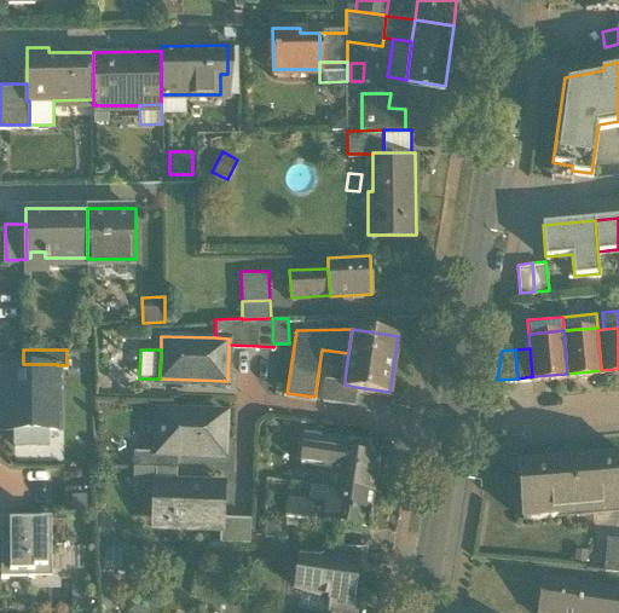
[(4,427),(13,427),(48,427),(57,427),(57,365),(57,364),(23,364),(4,364),(4,391),(9,391),(9,400),(4,400),(4,427)]
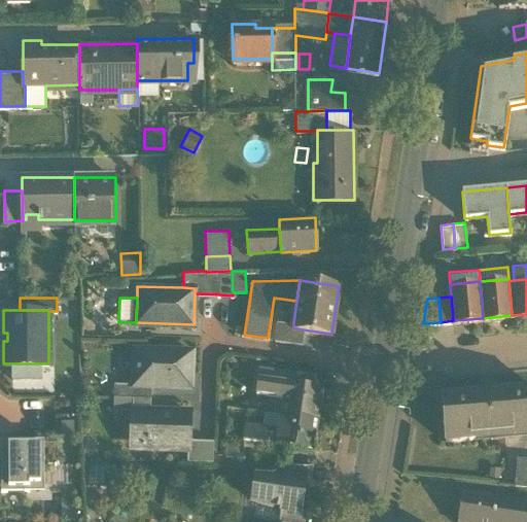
[(275,339),(301,343),(303,329),(293,327),(293,323),(277,320),(275,339)]
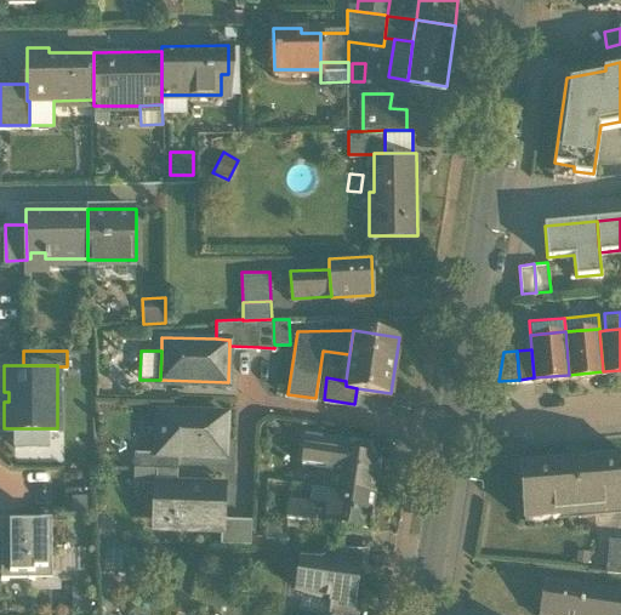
[(178,453),(224,455),(227,411),(159,409),(157,451),(157,453),(178,453)]
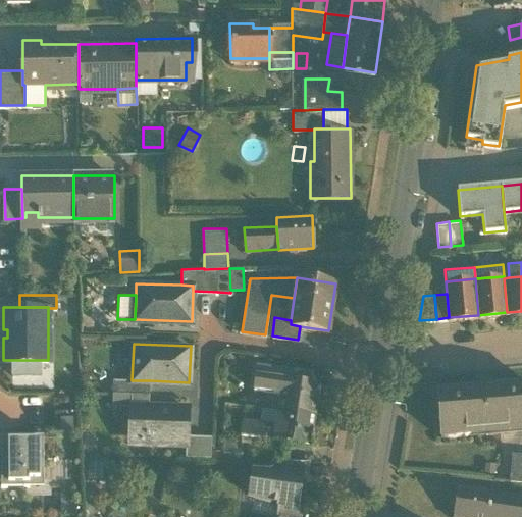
[(41,372),(41,360),(11,360),(11,373),(41,372)]
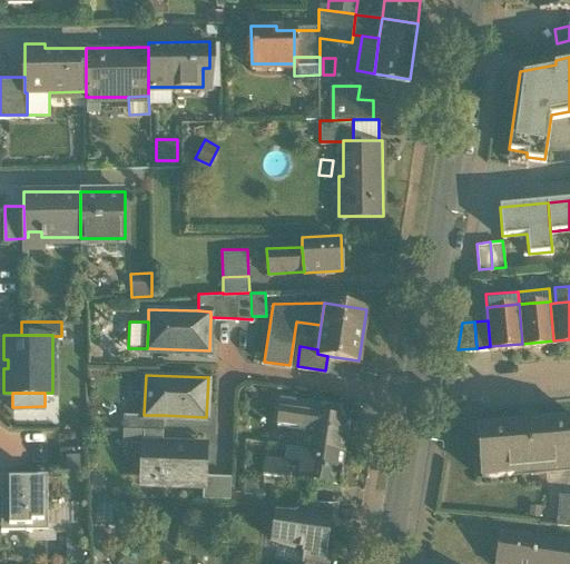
[(307,427),(304,446),(345,452),(351,417),(340,416),(342,404),(322,402),(285,396),(284,408),(278,407),(276,423),(307,427)]
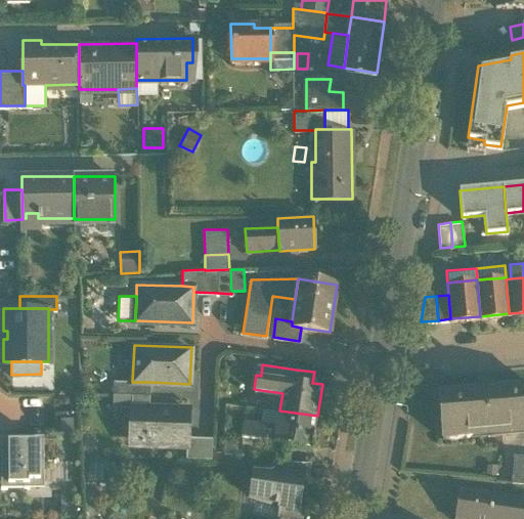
[(113,393),(132,394),(149,394),(150,382),(132,382),(132,381),(114,380),(113,393)]
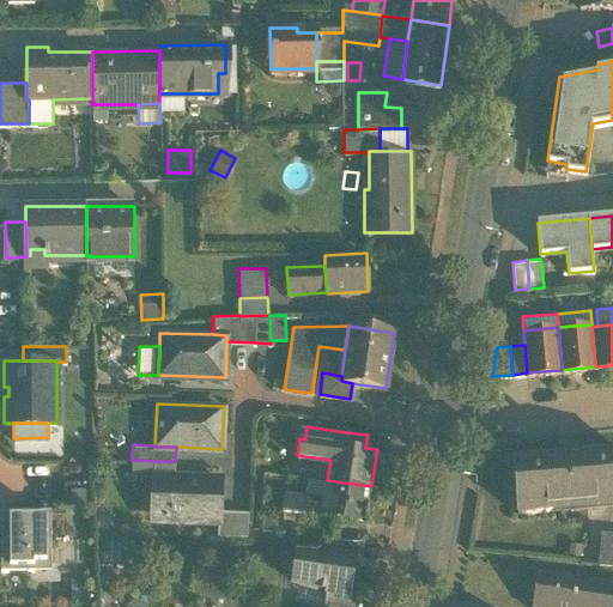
[(612,447),(513,456),(517,505),(612,497),(612,447)]
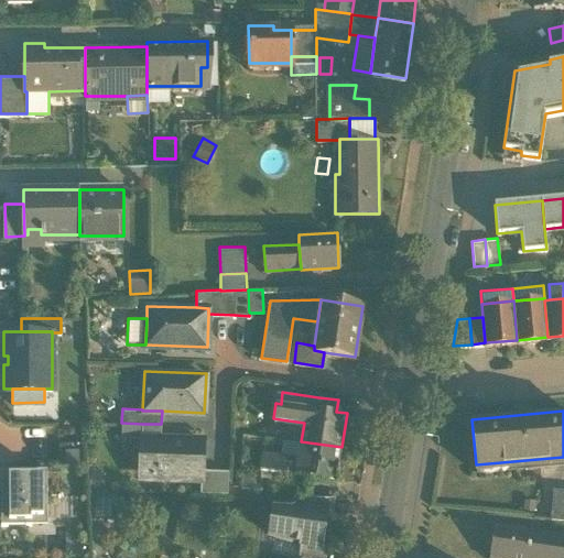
[(121,436),(141,437),(142,424),(121,423),(121,436)]
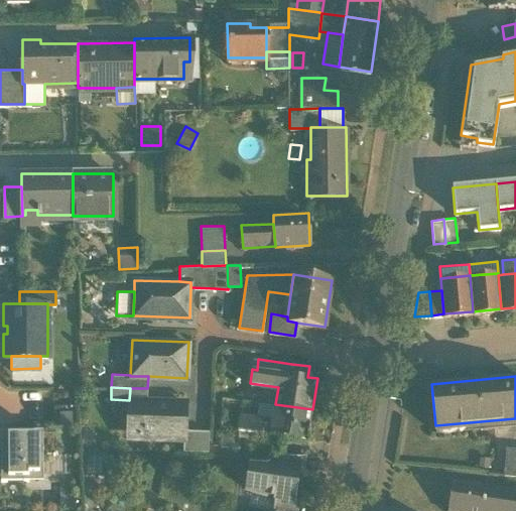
[(147,400),(147,388),(130,388),(129,400),(147,400)]
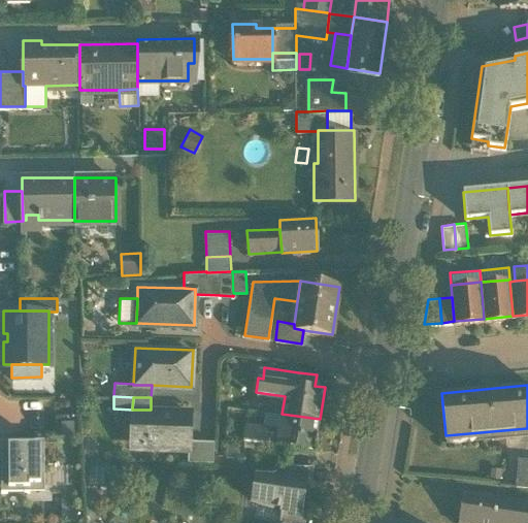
[(188,448),(189,448),(189,439),(190,412),(151,410),(132,410),(131,440),(147,440),(147,447),(188,448)]
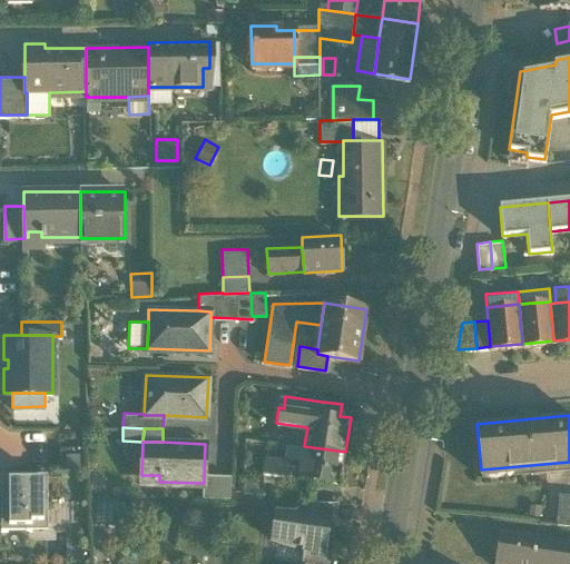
[(302,464),(304,446),(285,443),(283,462),(302,464)]
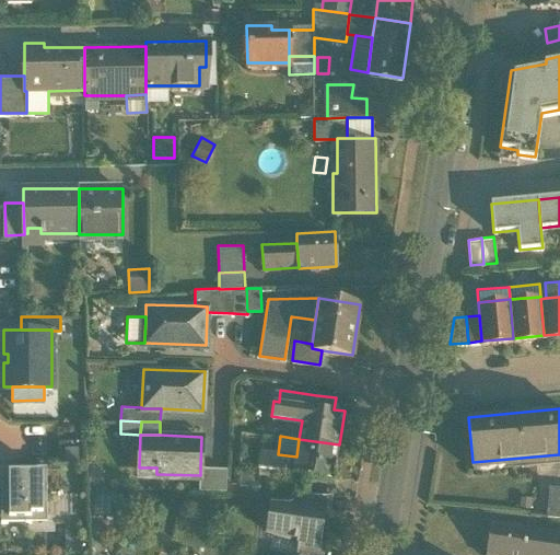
[(335,478),(339,444),(299,439),(296,457),(278,454),(261,451),(259,467),(294,472),(335,478)]
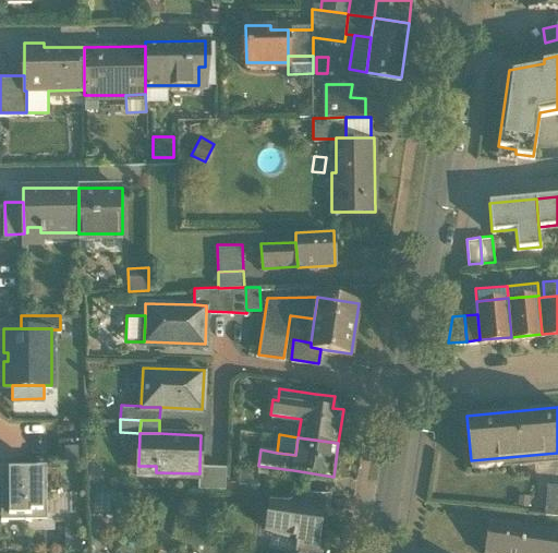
[(64,444),(64,458),(79,458),(79,444),(64,444)]
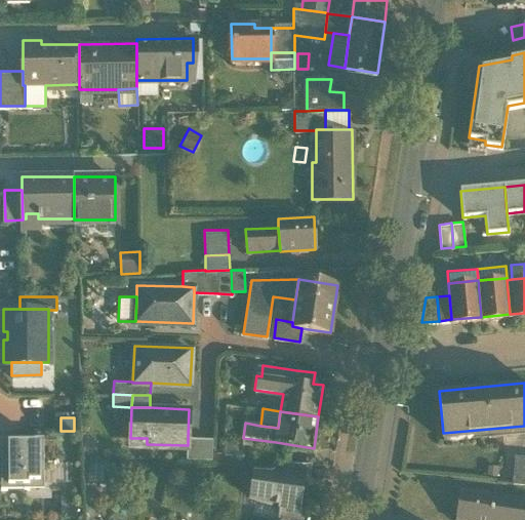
[(524,426),(443,433),(443,438),(524,430),(524,426)]
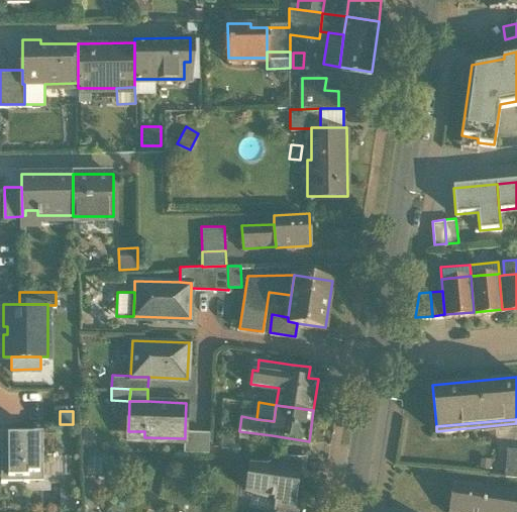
[(0,480),(28,480),(28,472),(43,472),(42,428),(29,428),(29,432),(0,433),(0,445),(0,474),(0,480)]
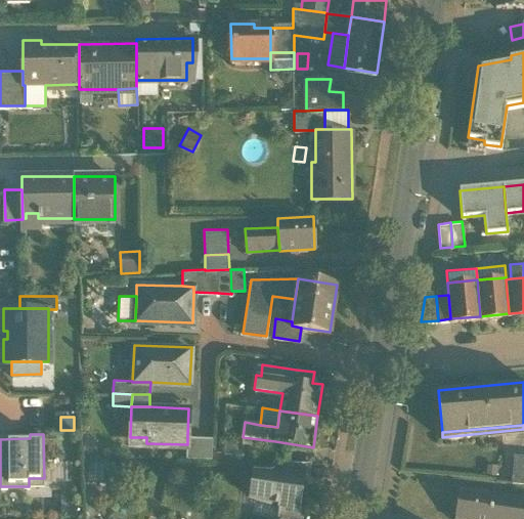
[(82,436),(83,453),(96,455),(95,435),(82,436)]
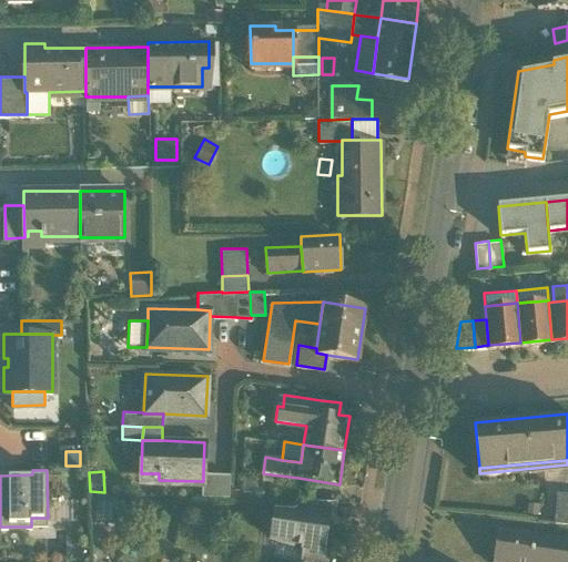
[(201,494),(230,496),(230,473),(203,472),(203,481),(202,481),(201,494)]
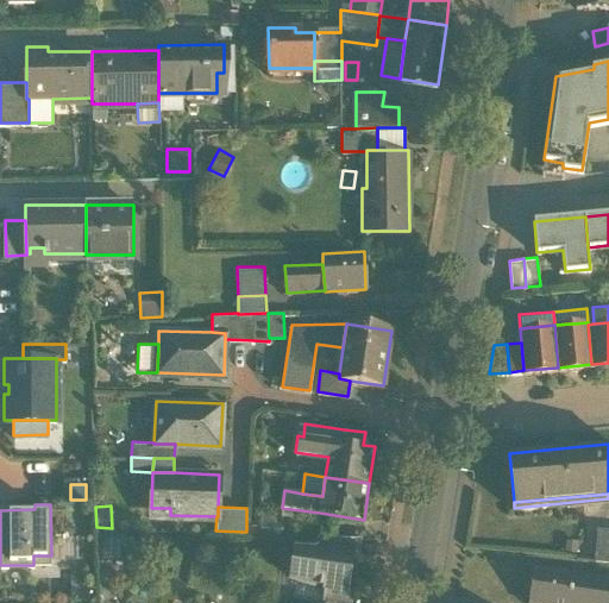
[(96,527),(98,559),(132,559),(132,535),(113,535),(113,528),(112,528),(96,527)]
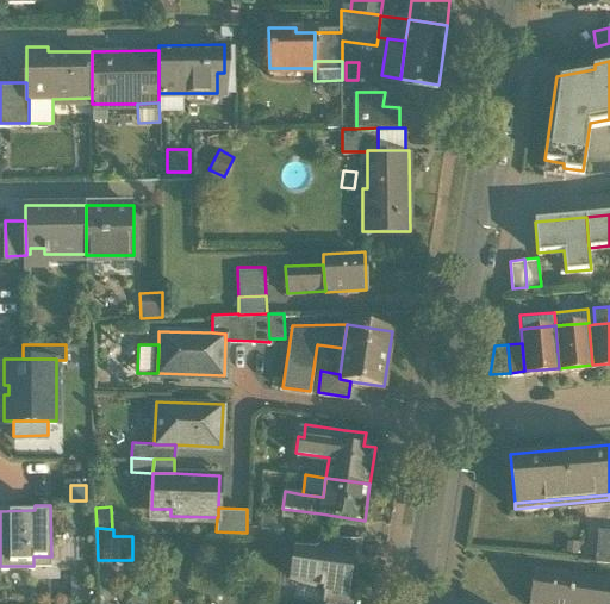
[(609,528),(598,528),(596,560),(609,560),(609,528)]
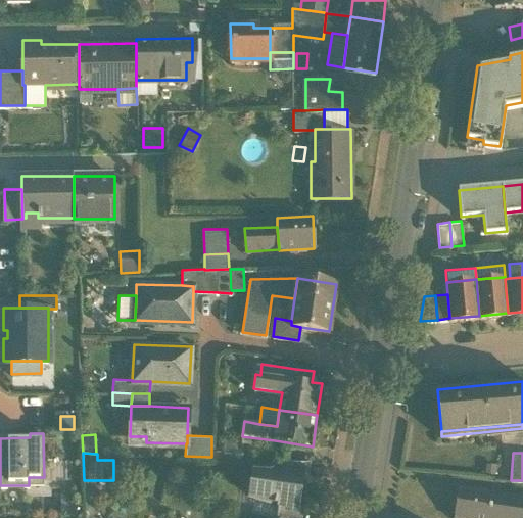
[(303,474),(307,474),(310,461),(273,459),(271,471),(303,472),(303,474)]
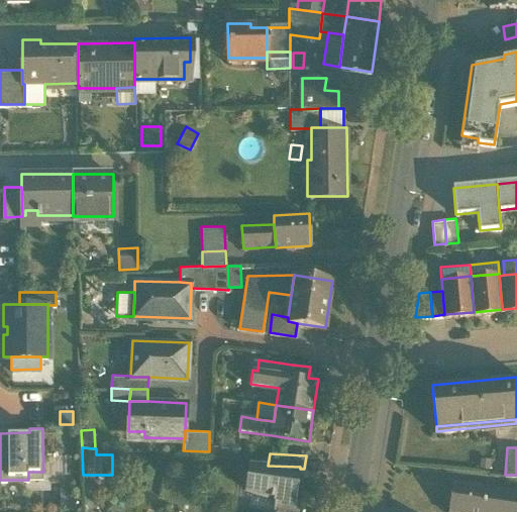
[(247,485),(250,488),(249,491),(252,492),(276,498),(276,500),(295,503),(295,501),(300,469),(300,467),(268,466),(253,466),(252,469),(248,473),(246,479),(247,485)]
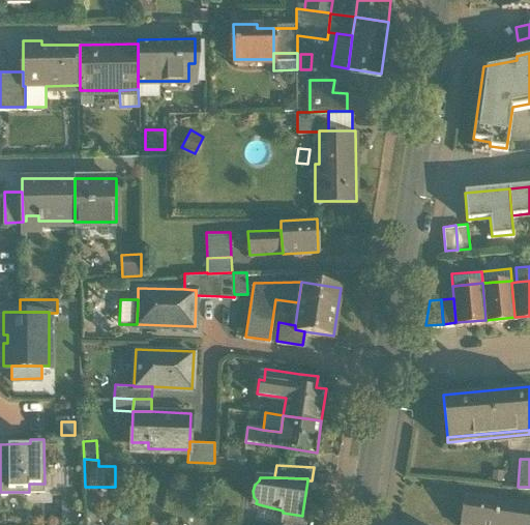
[(460,524),(507,524),(511,500),(465,494),(460,524)]
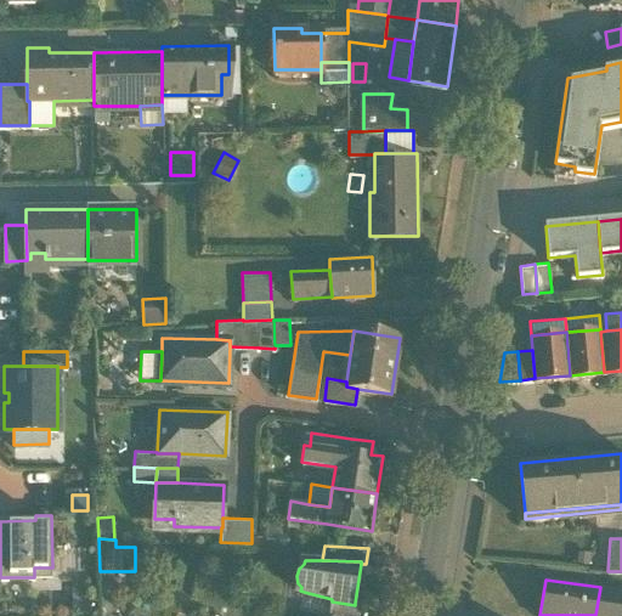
[(595,615),(621,615),(621,591),(600,587),(595,615)]
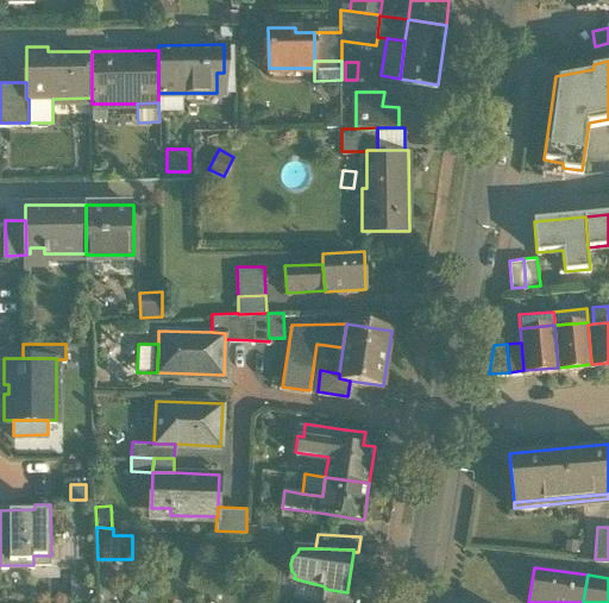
[(325,586),(297,579),(294,598),(322,602),(325,589),(325,586)]
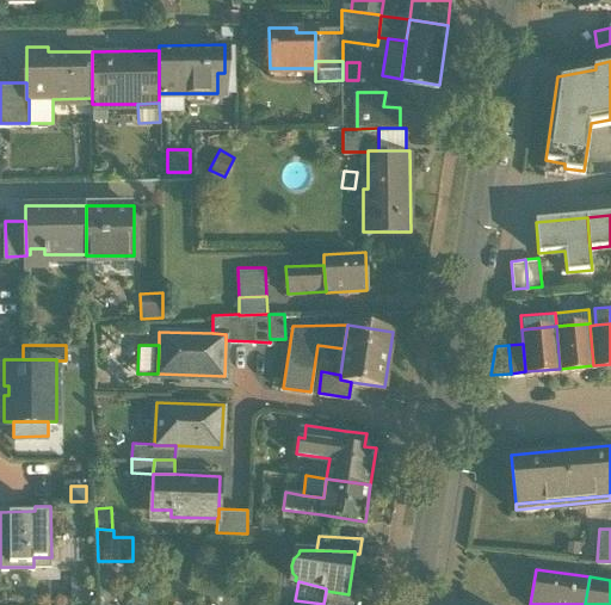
[(323,604),(351,604),(353,593),(349,592),(349,594),(326,591),(323,604)]
